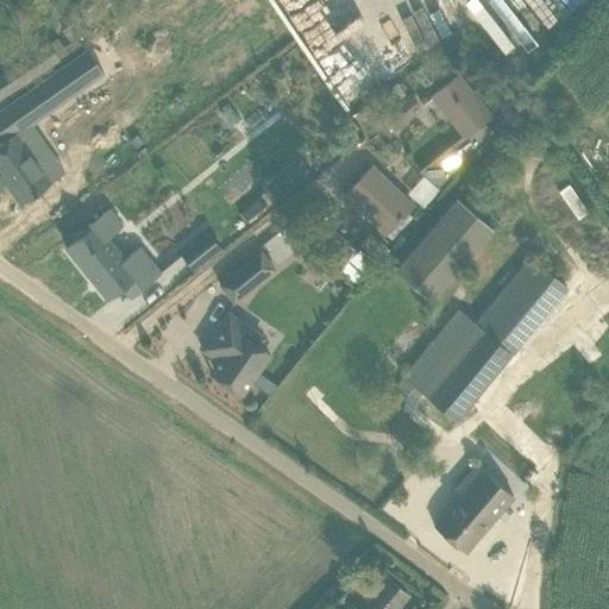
[(86,50),(6,106),(24,130),(104,74),(86,50)]
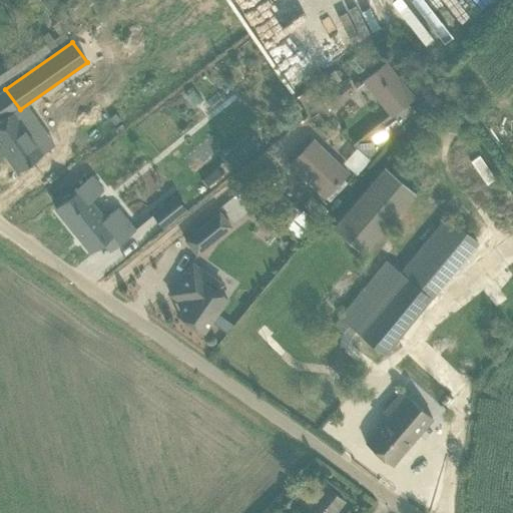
[(363,81),(390,114),(353,143),(352,144),(368,159),(413,109),(406,103),(413,97),(386,63),(363,81)]
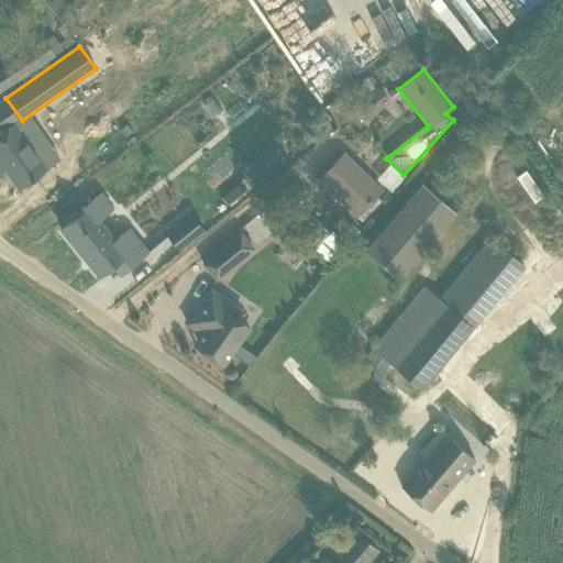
[(377,89),(354,107),(364,119),(387,101),(377,89)]
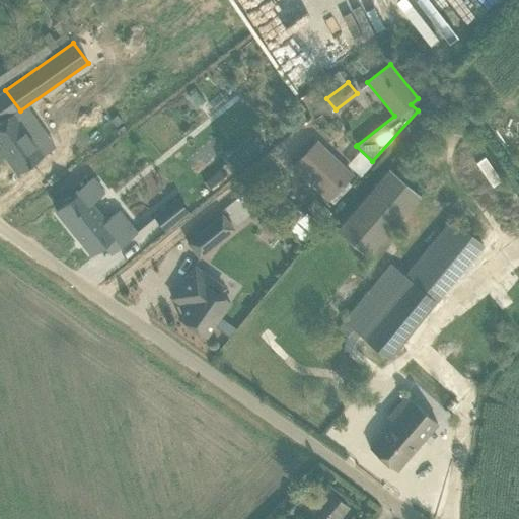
[(12,113),(0,121),(0,151),(16,174),(43,155),(12,113)]
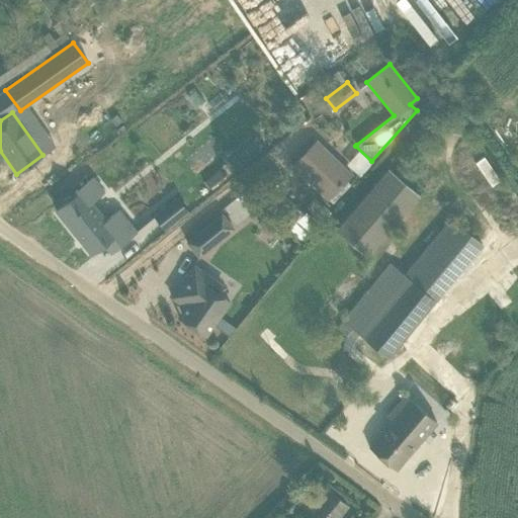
[(292,166),(327,199),(351,175),(316,142),(292,166)]
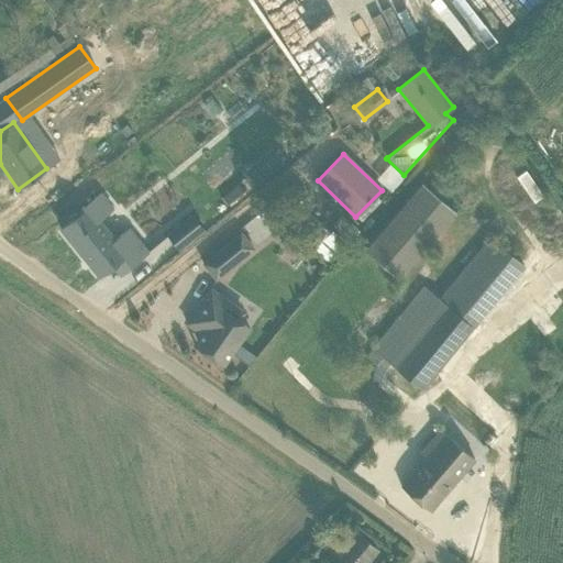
[(45,231),(69,205),(37,176),(13,201),(45,231)]
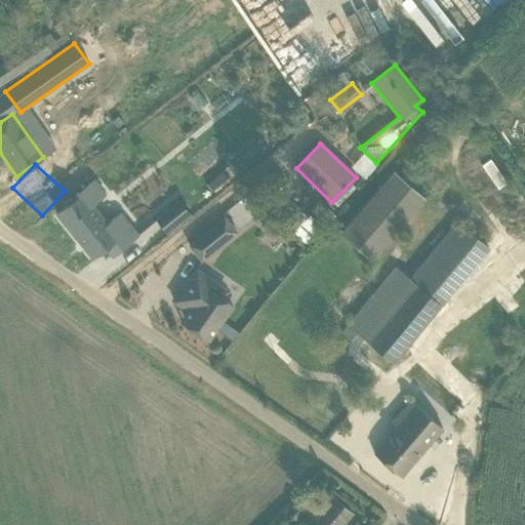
[(386,168),(336,235),(370,259),(419,193),(386,168)]
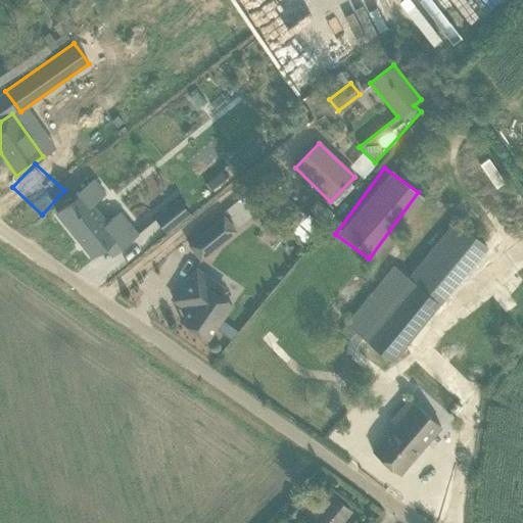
[(68,202),(55,212),(59,217),(92,256),(104,246),(105,247),(111,255),(137,234),(119,212),(106,223),(92,204),(104,194),(92,179),(66,200),(68,202)]
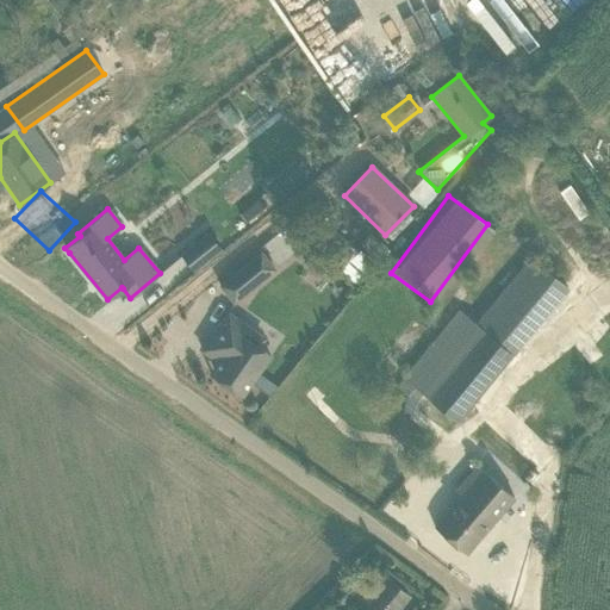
[(207,234),(181,255),(193,269),(219,249),(207,234)]
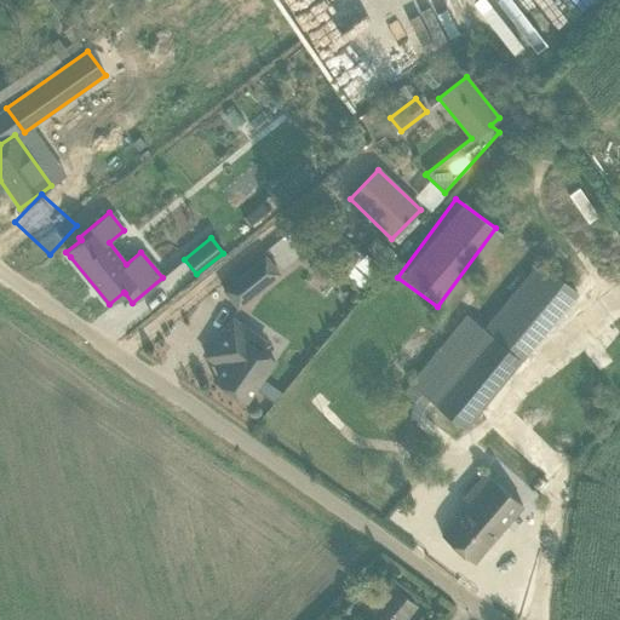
[(265,257),(223,291),(236,306),(279,273),(265,257)]
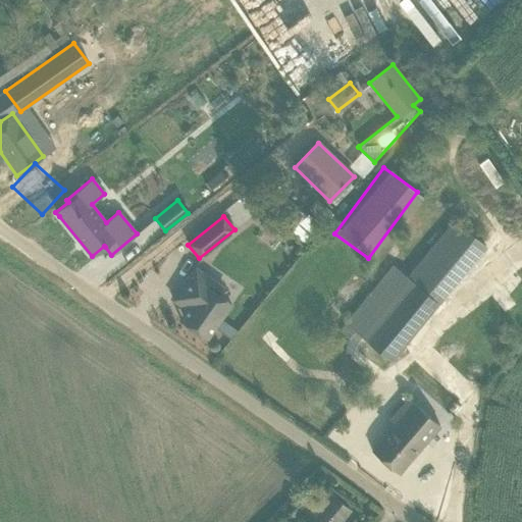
[(390,361),(487,245),(454,217),(406,275),(394,265),(345,323),(390,361)]
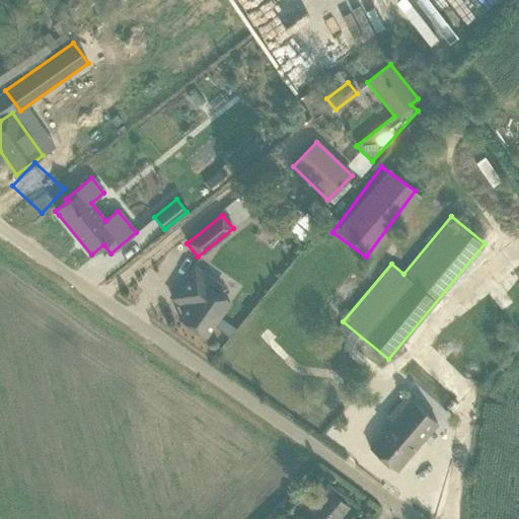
[(171,298),(184,307),(178,316),(206,336),(213,325),(219,317),(229,302),(198,280),(203,272),(194,266),(171,298)]
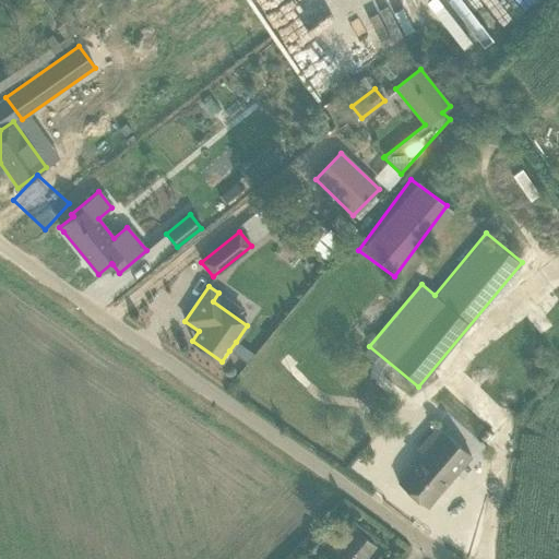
[(236,342),(229,351),(245,361),(251,353),(236,342)]
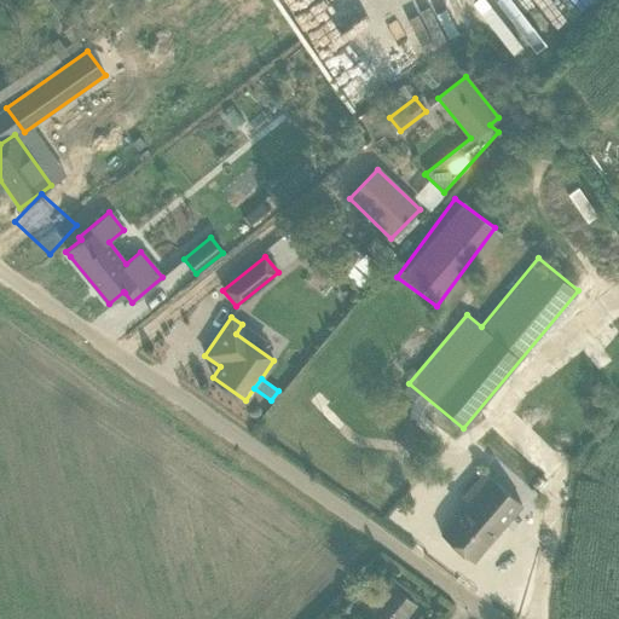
[(472,561),(521,504),(481,472),(458,501),(466,507),(440,534),(472,561)]
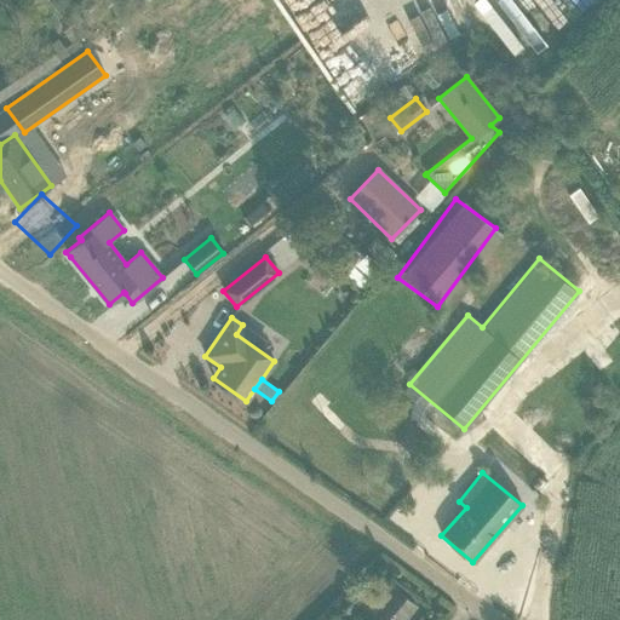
[(394,589),(390,595),(382,587),(354,619),(424,619),(422,618),(419,619),(403,619),(415,607),(394,589)]
